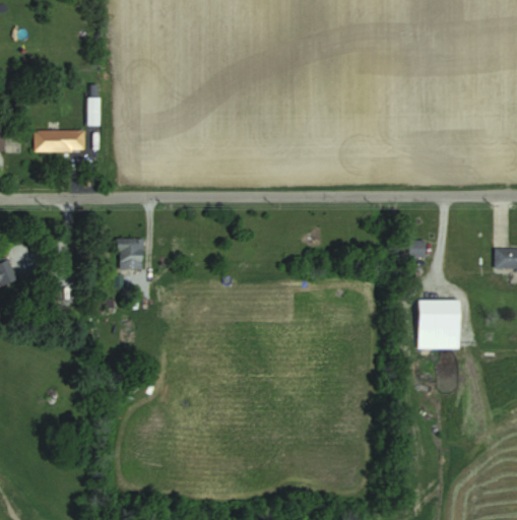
[(85,150),(85,130),(36,130),(36,151),(85,150)]
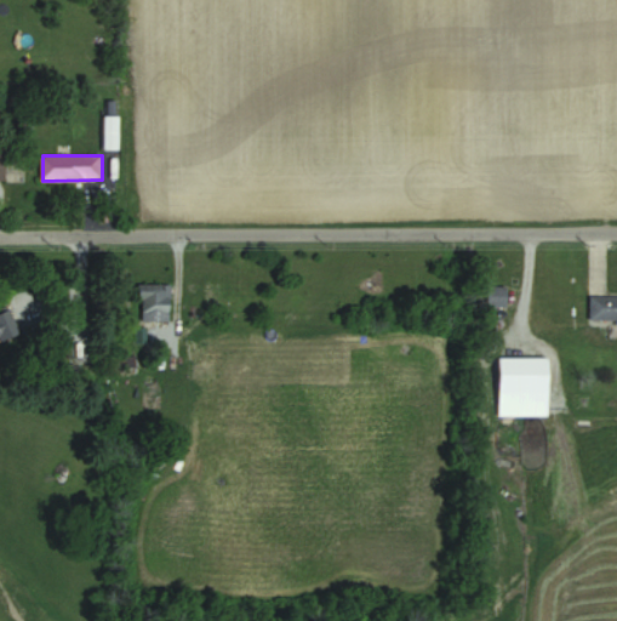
[(172,285),(142,285),(142,322),(172,322),(172,285)]
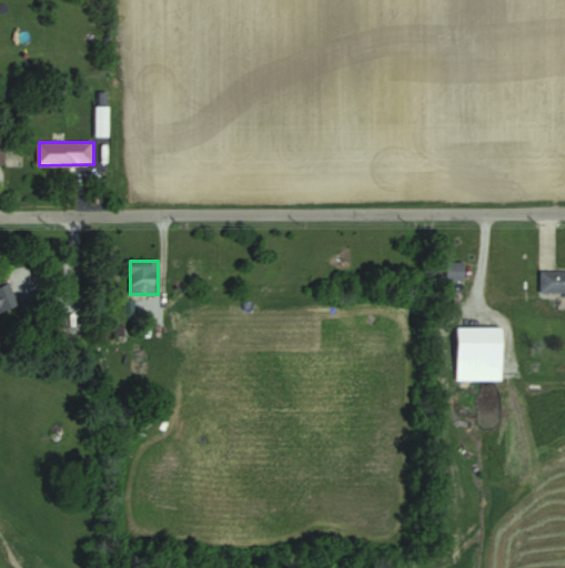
[(466,262),(447,262),(447,281),(466,281),(466,262)]
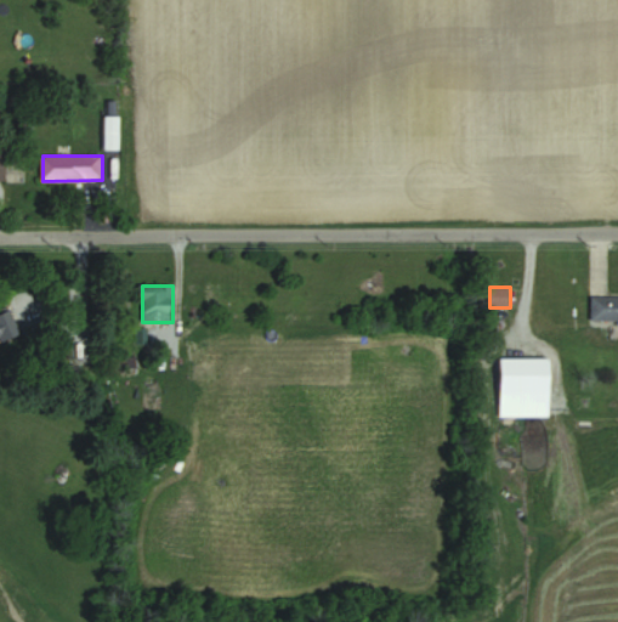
[(617,295),(593,297),(593,322),(617,322),(617,295)]
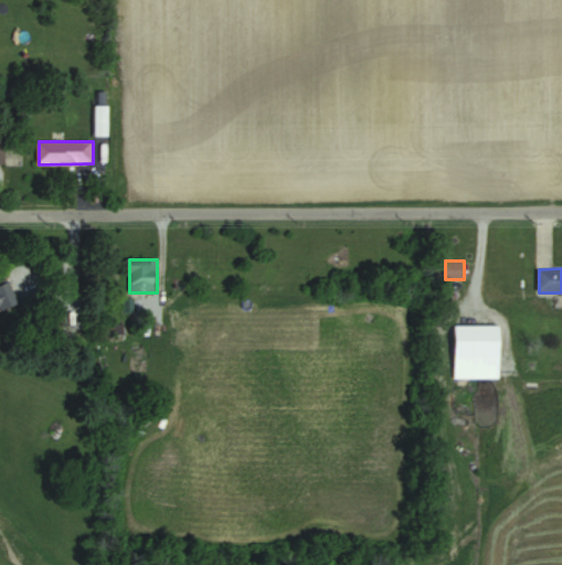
[(500,326),(455,326),(455,356),(500,356),(500,326)]
